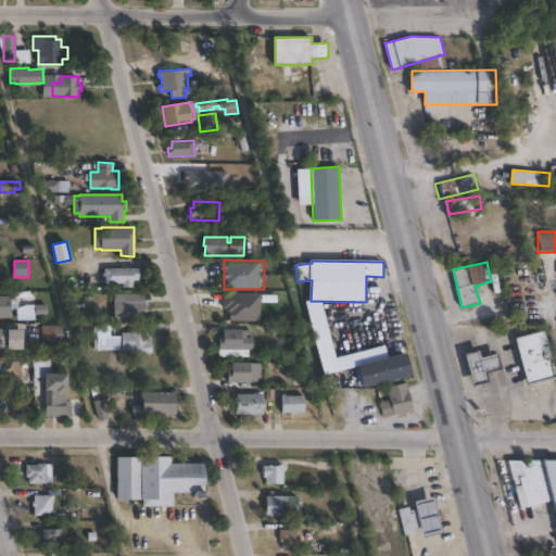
[(135,280),(135,287),(123,287),(123,283),(105,283),(105,268),(139,268),(139,280),(135,280)]
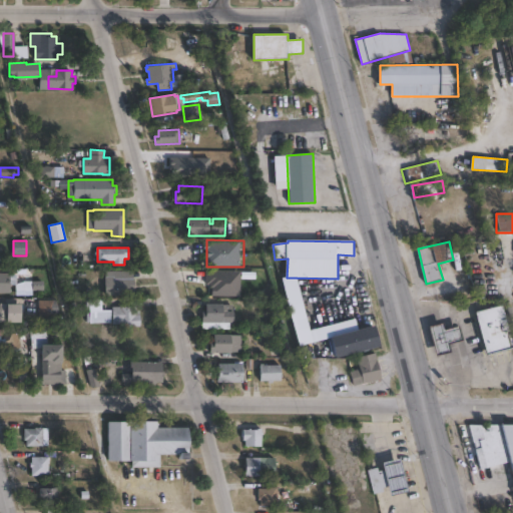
[(466,264),(482,262),(480,250),(464,252),(466,264)]
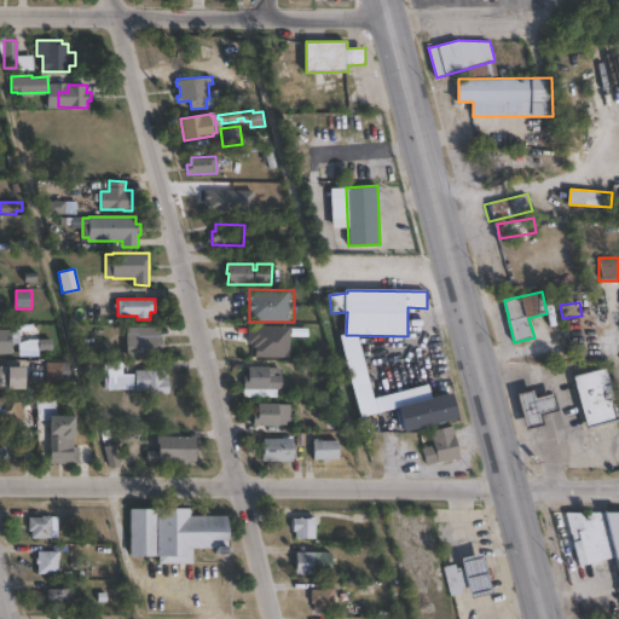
[(0,330),(11,331),(11,353),(0,353),(0,330)]
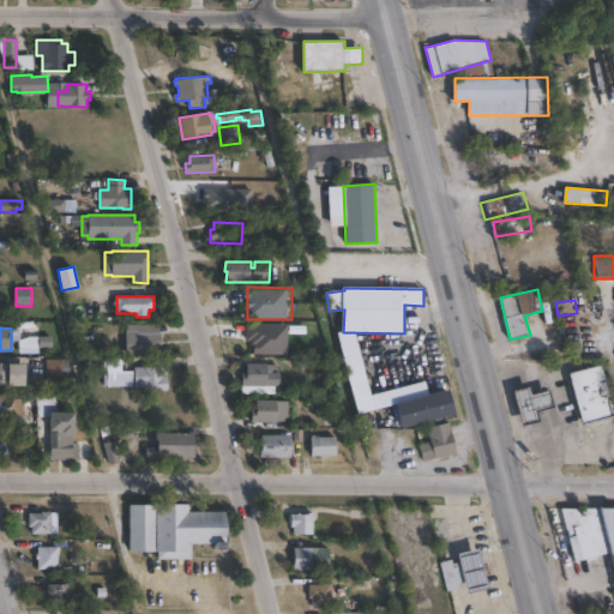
[(154,353),(127,354),(126,335),(161,333),(162,349),(154,350),(154,353)]
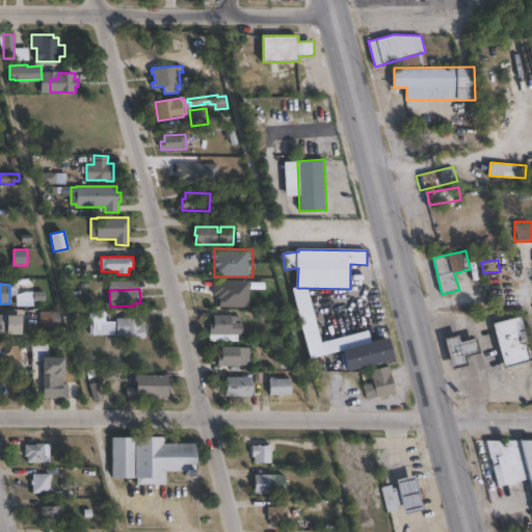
[(52,338),(41,338),(40,312),(59,311),(59,331),(52,331),(52,338)]
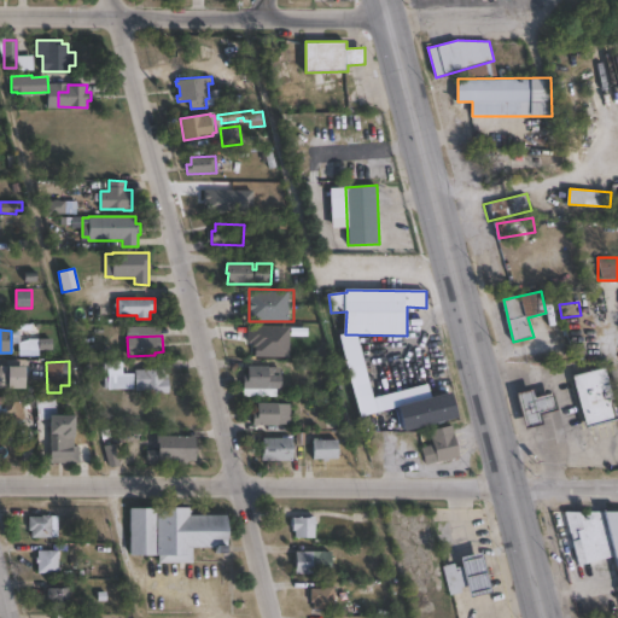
[(123,361),(123,373),(134,373),(134,390),(109,390),(109,389),(104,389),(104,362),(123,361)]
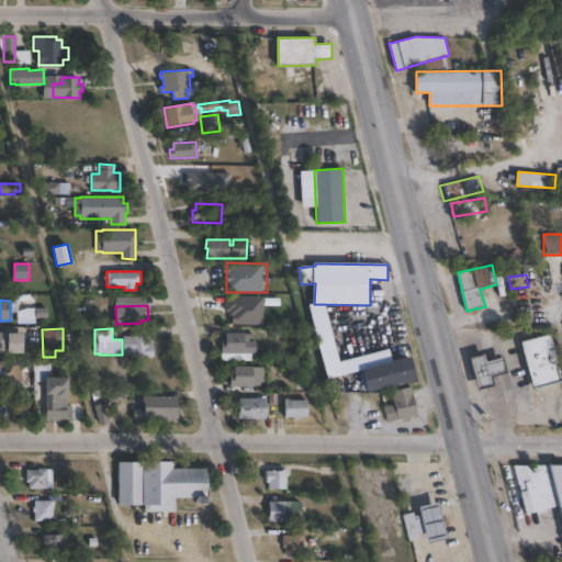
[(0,333),(8,333),(8,334),(22,334),(22,353),(0,353),(0,333)]
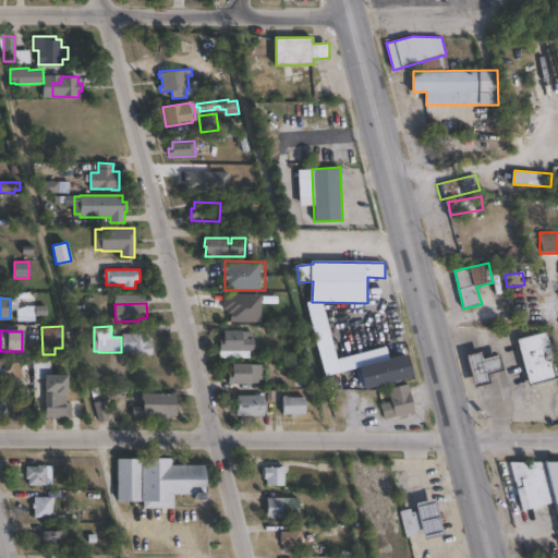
[(245,330),(245,339),(254,339),(254,351),(250,351),(250,359),(220,359),(220,339),(223,339),(223,330),(245,330)]
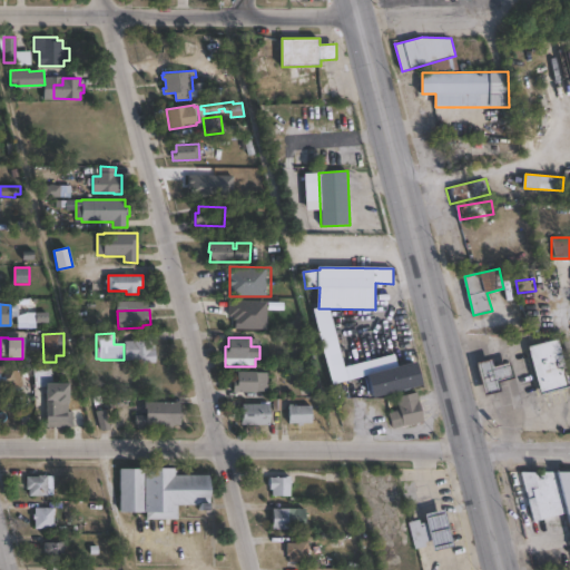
[(569,374),(569,387),(542,396),(529,346),(560,337),(569,374)]
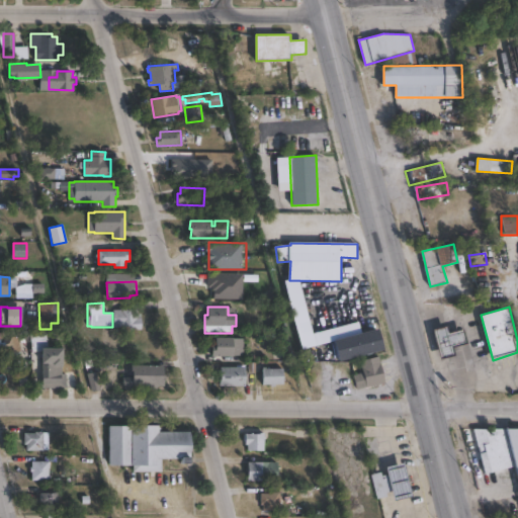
[(138,310),(138,314),(142,314),(142,330),(121,330),(121,327),(113,328),(113,310),(138,310)]
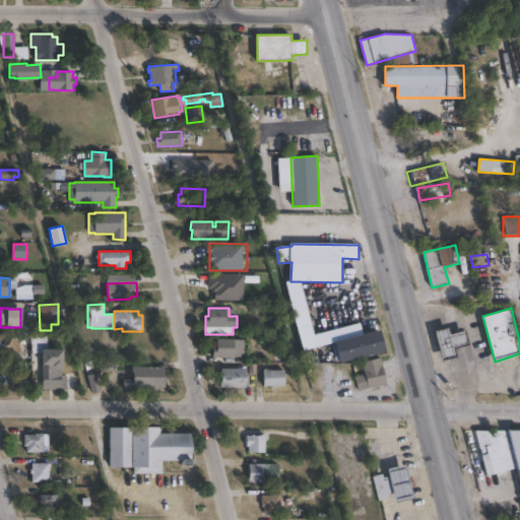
[(451,327),(452,334),(466,331),(470,346),(456,349),(458,358),(443,362),(436,331),(451,327)]
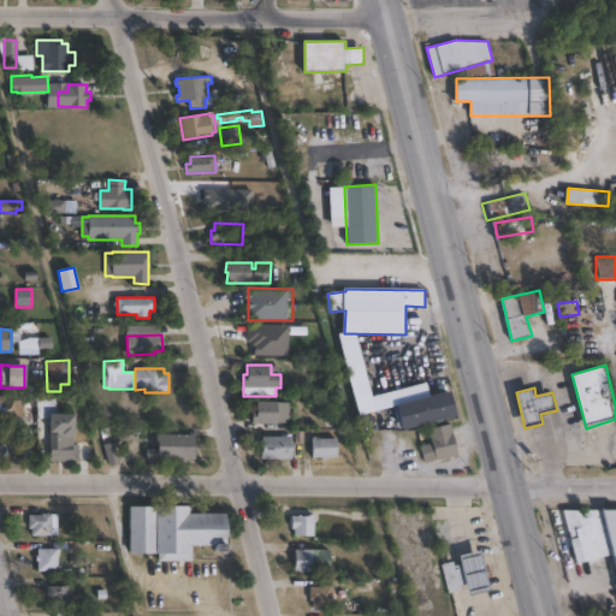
[(458,416),(406,431),(404,428),(400,430),(395,408),(400,407),(398,404),(452,391),(458,416)]
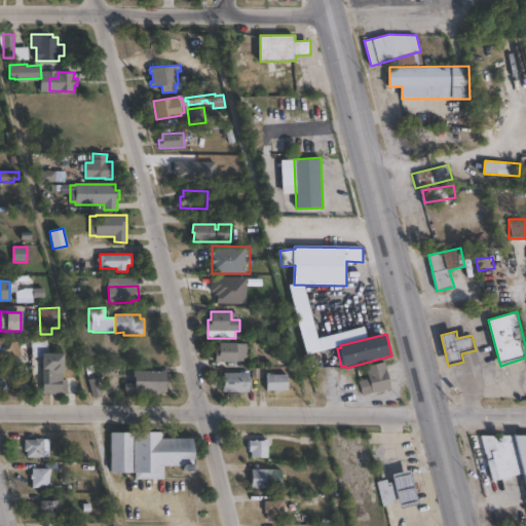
[(48,355),(33,357),(31,338),(46,336),(48,355)]
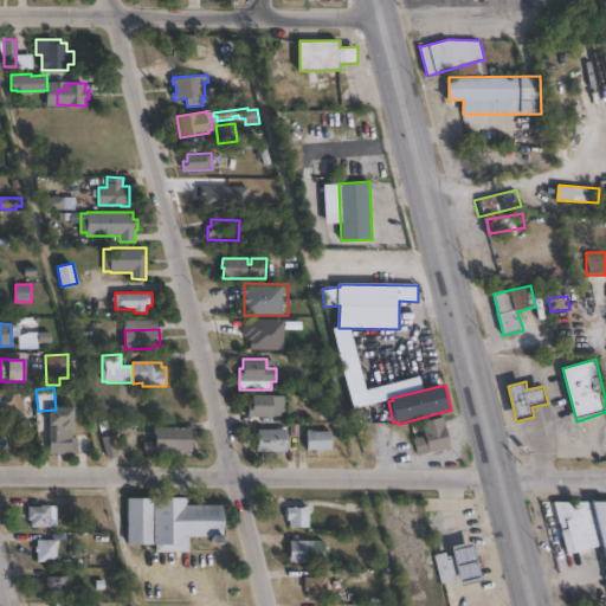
[(0,388),(4,388),(5,397),(20,393),(24,413),(0,418),(0,388)]
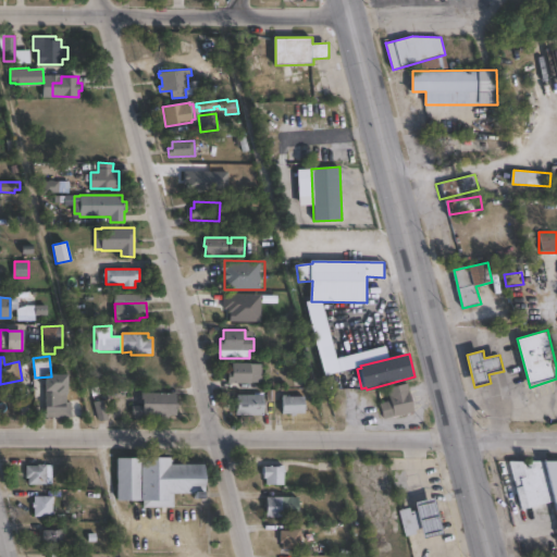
[(251,363),(251,364),(261,364),(261,380),(257,380),(257,383),(229,383),(229,370),(232,370),(232,363),(251,363)]
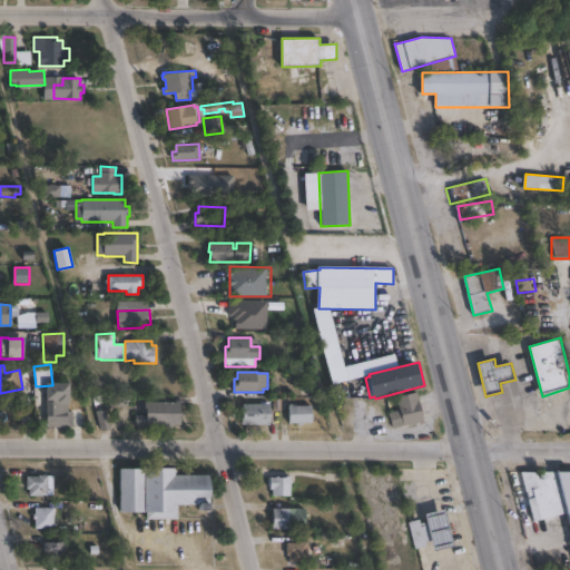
[(61,386),(61,394),(67,394),(68,412),(72,412),(72,428),(47,429),(46,387),(61,386)]
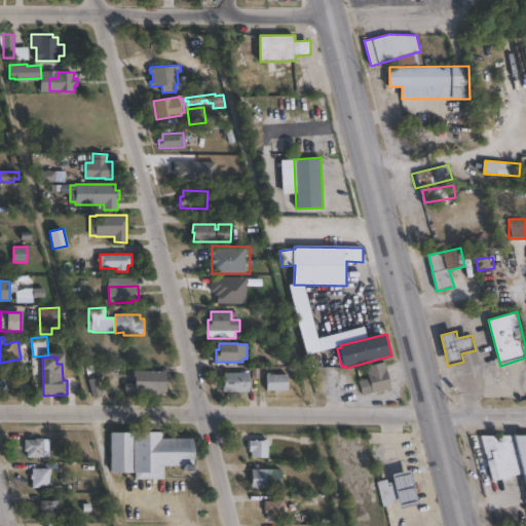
[(391,389),(372,393),(372,392),(362,395),(359,382),(359,380),(369,378),(367,367),(386,363),(391,389)]
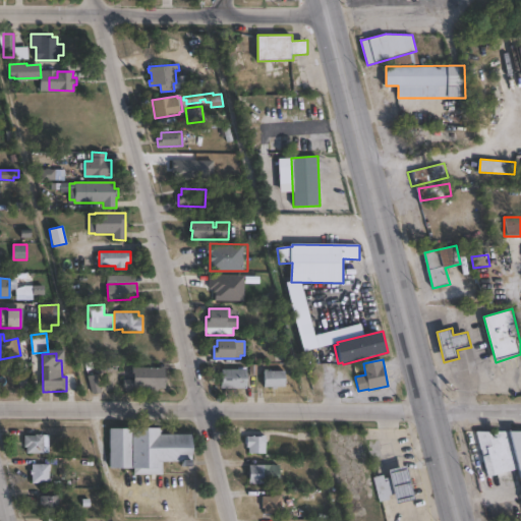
[(164,368),(164,382),(166,383),(165,389),(159,389),(159,392),(152,392),(152,389),(133,389),(133,391),(126,391),(126,389),(124,389),(124,380),(132,381),(132,367),(164,368)]
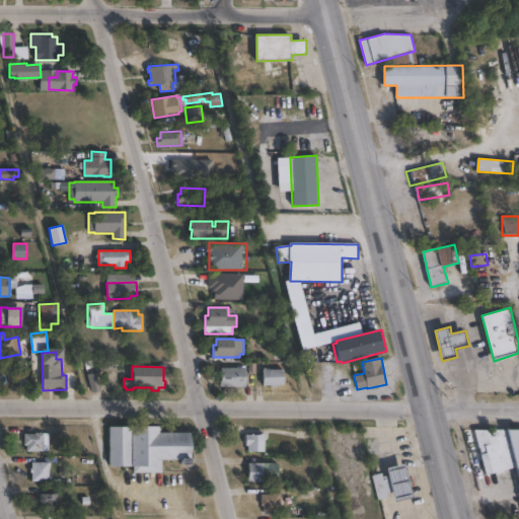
[(246,386),(220,387),(220,376),(221,376),(221,368),(246,368),(246,386)]
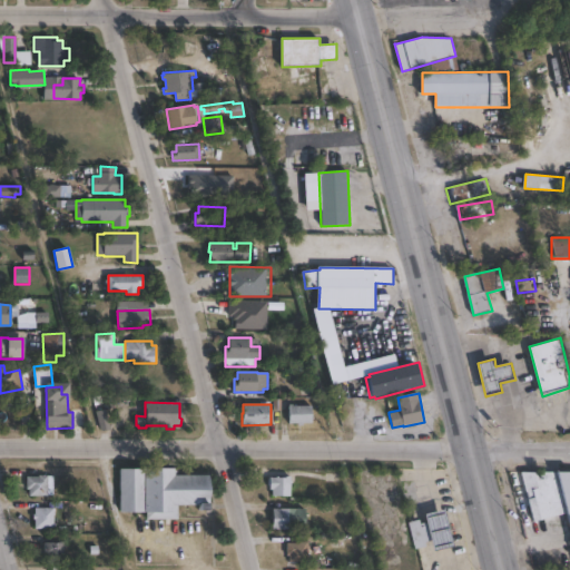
[(294,404),(294,405),(313,405),(313,423),(304,423),(304,425),(298,425),(298,424),(288,424),(290,406),(291,406),(291,404),(294,404)]
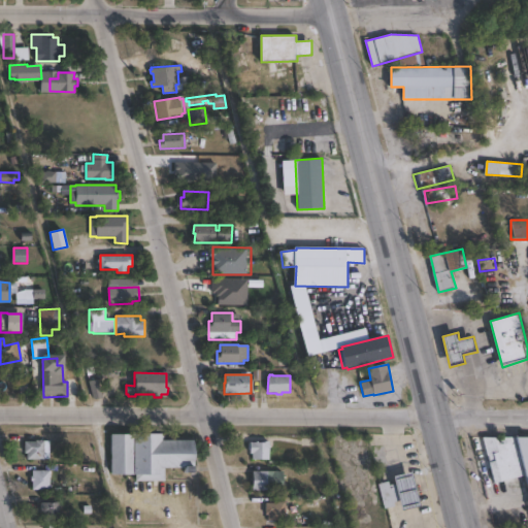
[(103,401),(94,403),(90,382),(100,380),(103,401)]
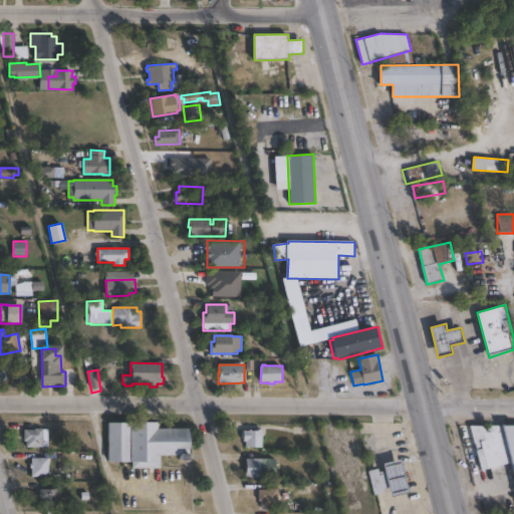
[(158,423),(158,429),(189,429),(189,455),(181,455),(181,457),(161,457),(161,469),(133,470),(132,463),(108,463),(107,423),(158,423)]
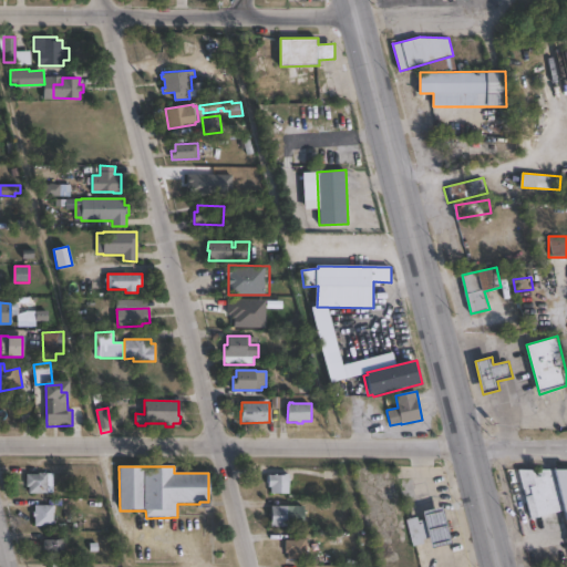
[(566,470),(566,522),(564,511),(531,521),(518,470),(566,470)]
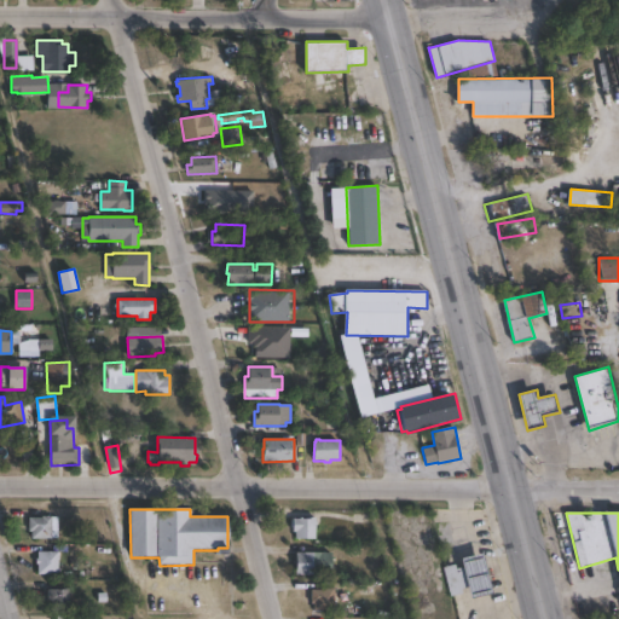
[(58,518),(58,538),(52,538),(52,539),(32,538),(32,531),(29,531),(29,518),(41,518),(41,516),(52,516),(52,518),(58,518)]
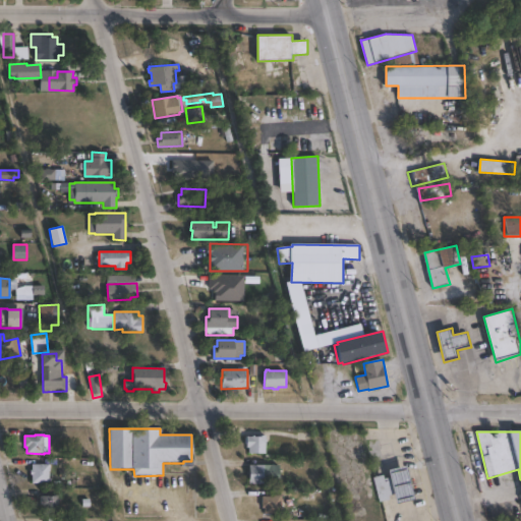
[(266,436),(266,455),(249,455),(249,448),(247,448),(247,437),(259,437),(259,436),(266,436)]
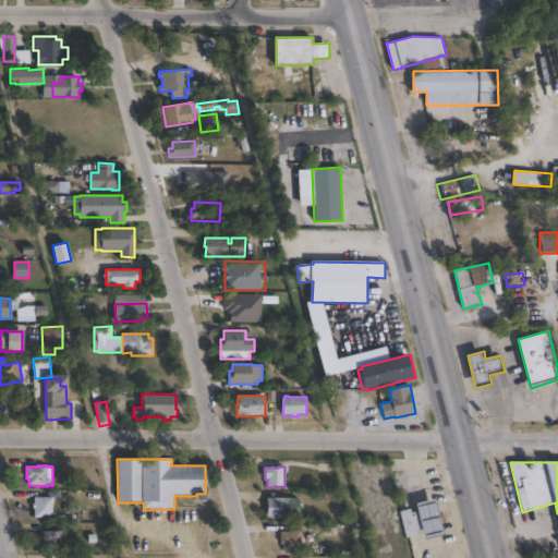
[(52,497),(52,502),(53,502),(53,505),(52,505),(52,518),(34,518),(34,509),(33,509),(33,504),(34,504),(34,497),(52,497)]
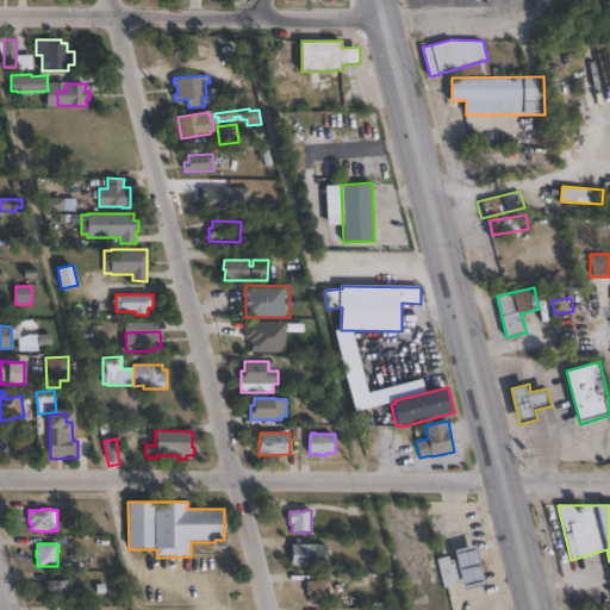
[(328,546),(327,567),(292,566),(292,545),(328,546)]
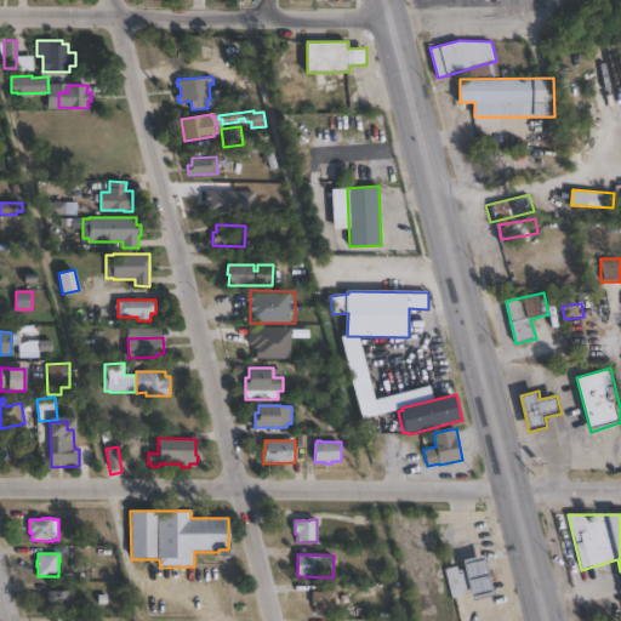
[(496,596),(476,602),(465,562),(485,556),(496,596)]
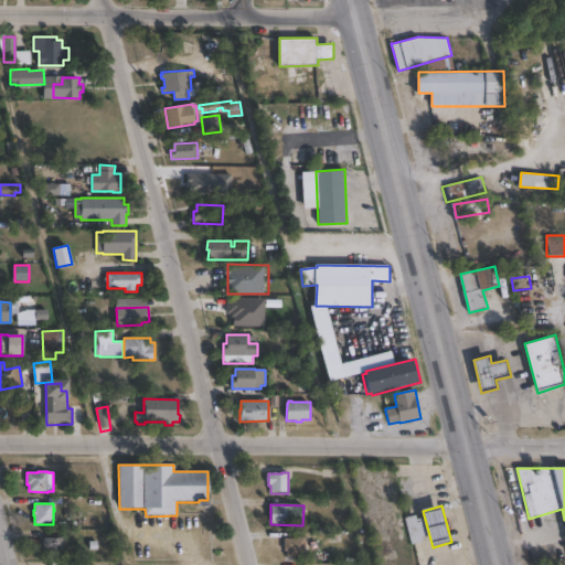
[(416,515),(417,520),(423,518),(428,535),(423,537),(424,542),(412,545),(405,518),(416,515)]
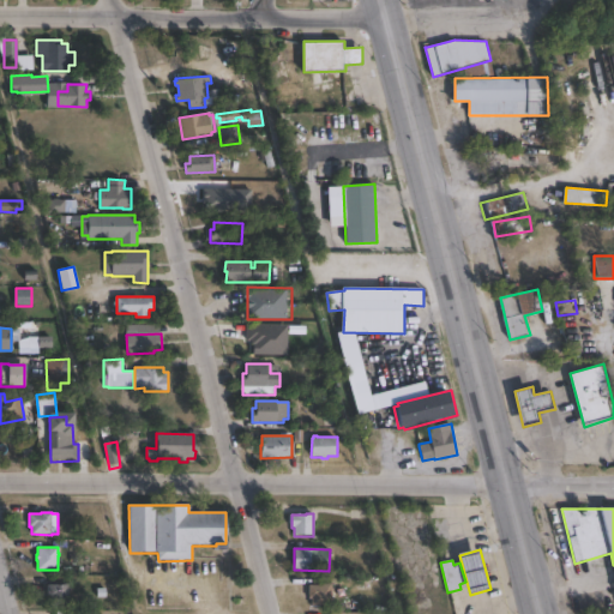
[(332,584),(332,606),(312,606),(312,599),(309,599),(309,585),(323,585),(323,584),(332,584)]
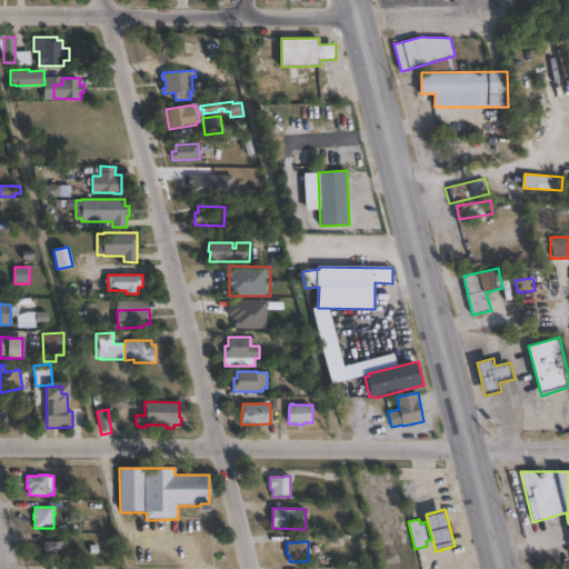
[(62,542),(62,559),(47,559),(47,553),(43,553),(43,542),(62,542)]
